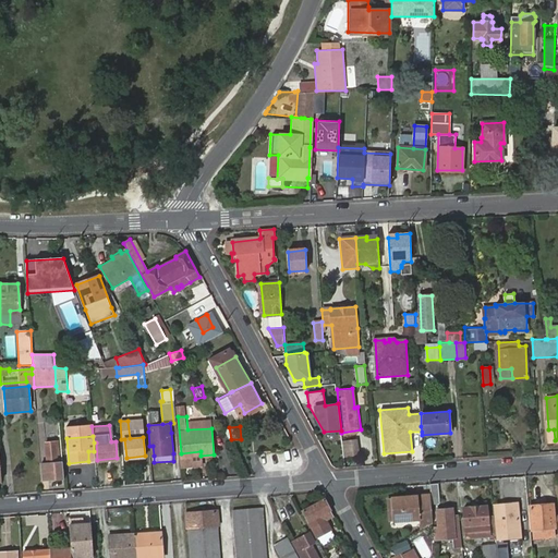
[(343,458),(361,457),(360,439),(342,440),(343,458)]
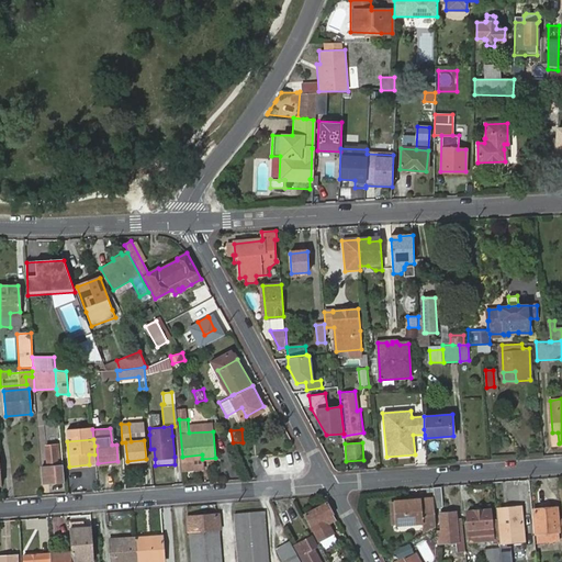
[(43,485),(65,484),(64,467),(57,467),(56,446),(46,447),(47,468),(41,469),(43,485)]
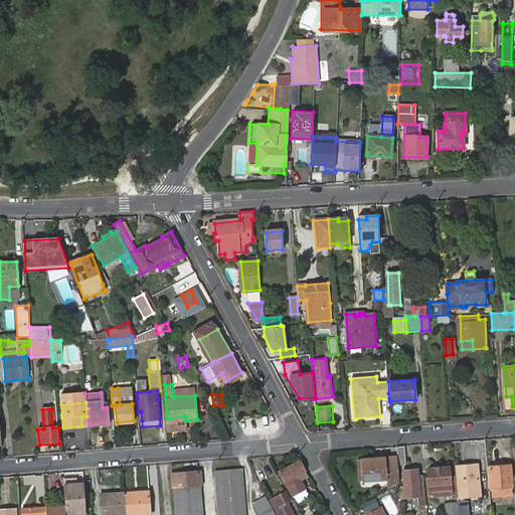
[(397,447),(398,460),(405,460),(404,448),(397,447)]
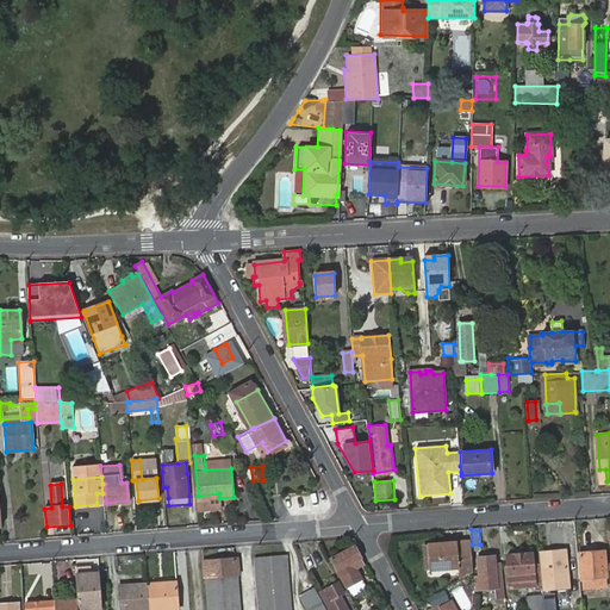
[(473,572),(470,540),(428,542),(429,570),(460,567),(460,579),(473,572)]
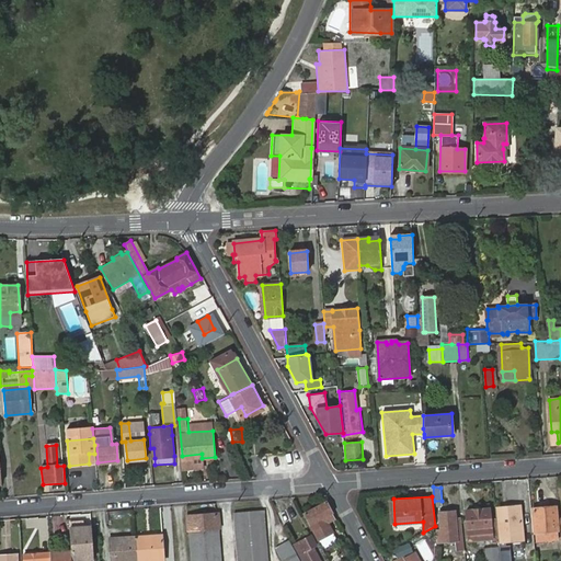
[(324,516),(332,512),(327,502),(306,513),(313,528),(320,539),(333,533),(327,522),(324,516)]
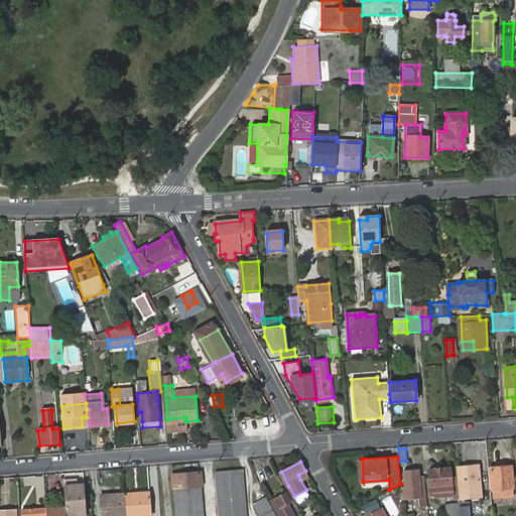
[(479,466),(456,467),(457,478),(459,499),(481,496),(479,466)]
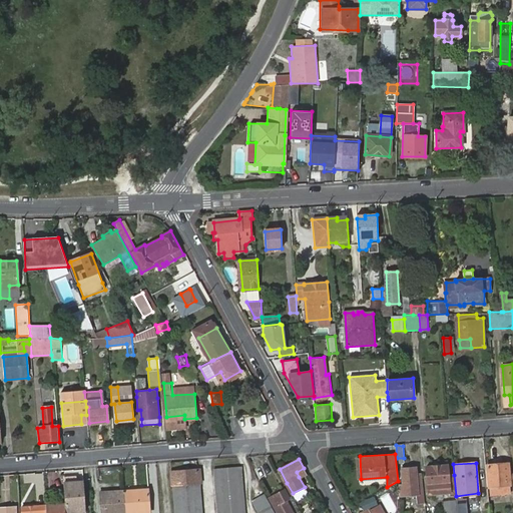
[(487,465),(489,487),(510,486),(508,463),(487,465)]
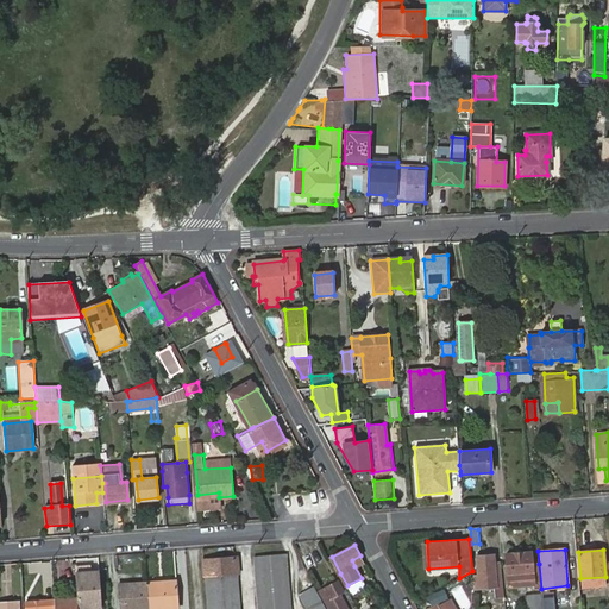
[(541,589),(539,564),(532,564),(531,552),(506,554),(509,586),(534,585),(534,589),(541,589)]
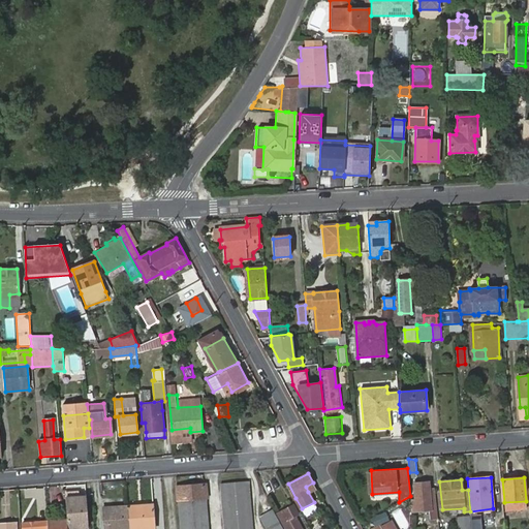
[(252,528),(249,480),(222,483),(225,528),(252,528)]
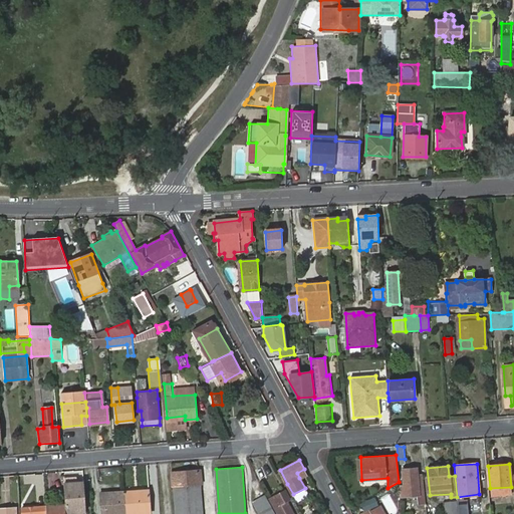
[(306,474),(304,469),(297,473),(299,478),(306,474)]
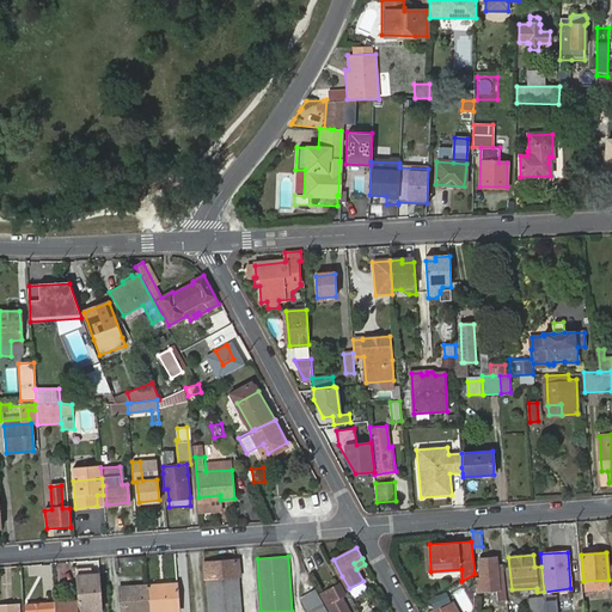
[(497,601),(507,600),(503,568),(500,568),(500,565),(496,565),(496,558),(479,560),(482,579),(476,580),(477,592),(499,589),(499,593),(497,593),(497,601)]
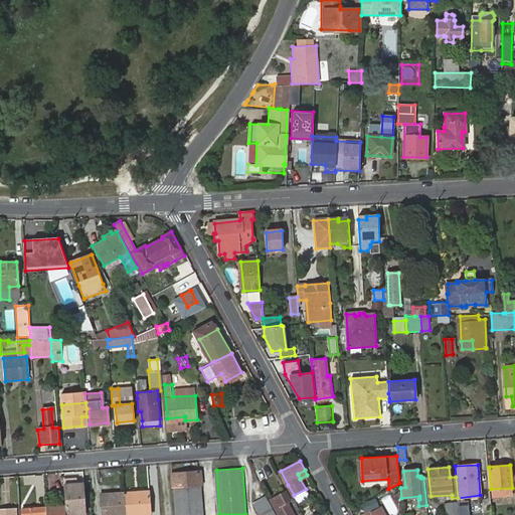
[(174,489),(176,514),(204,514),(201,473),(174,475),(174,482),(174,489)]
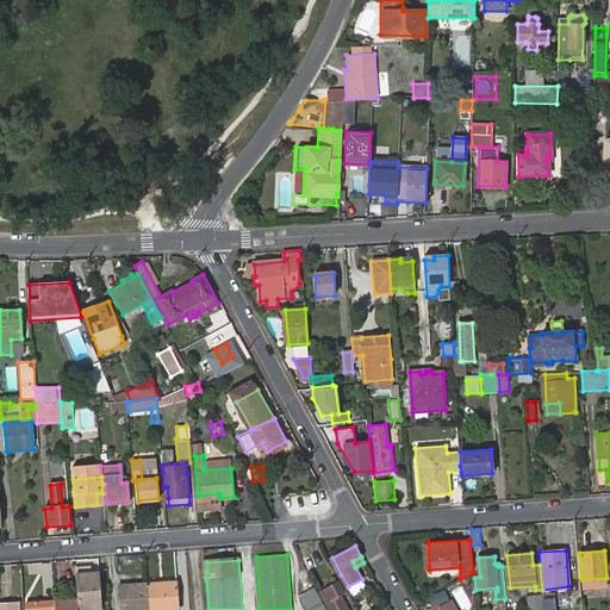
[(147,584),(149,609),(170,609),(178,609),(175,582),(147,584)]
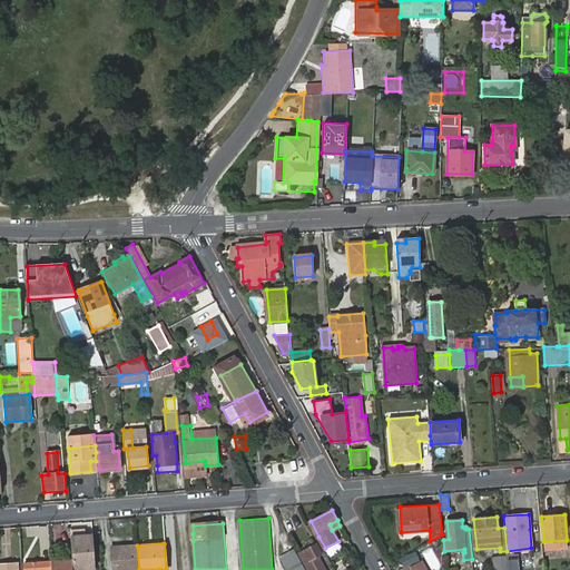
[(300,552),(308,569),(324,569),(317,556),(321,553),(316,544),(300,552)]
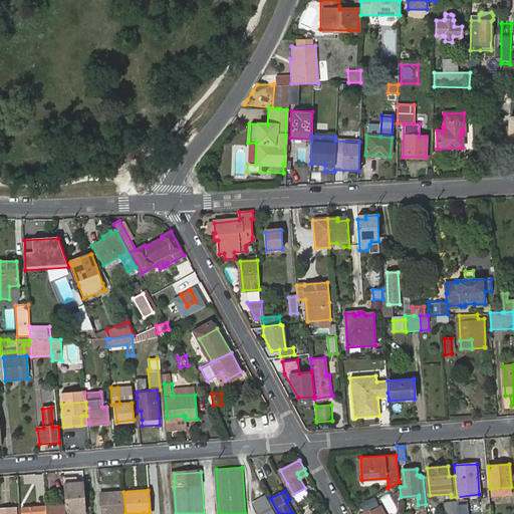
[(101,513),(125,513),(123,492),(99,494),(101,513)]
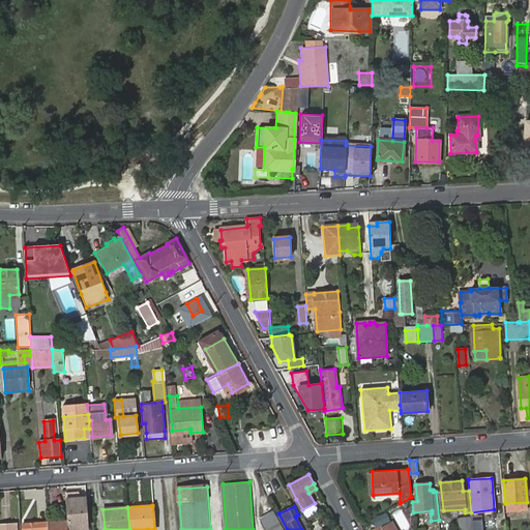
[(284,529),(273,509),(261,517),(267,529),(284,529)]
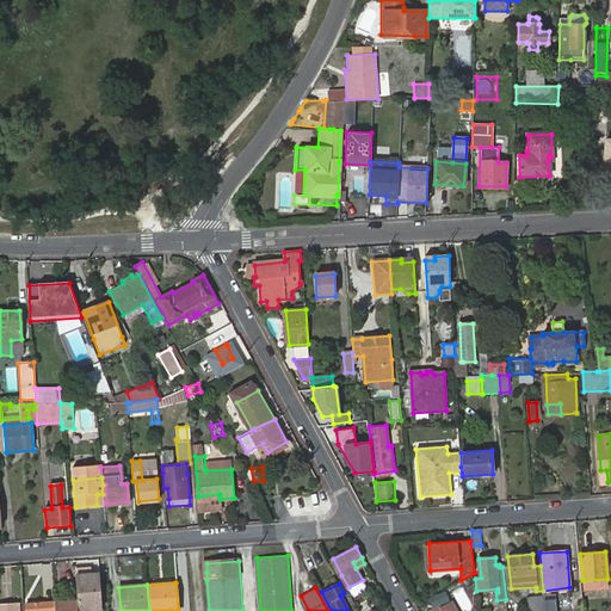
[(80,599),(81,610),(90,610),(91,609),(97,608),(97,610),(102,610),(102,598),(80,599)]
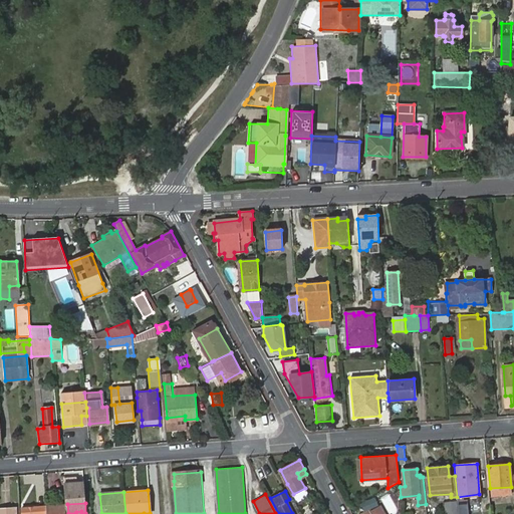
[(458,504),(458,513),(470,513),(469,503),(458,504)]
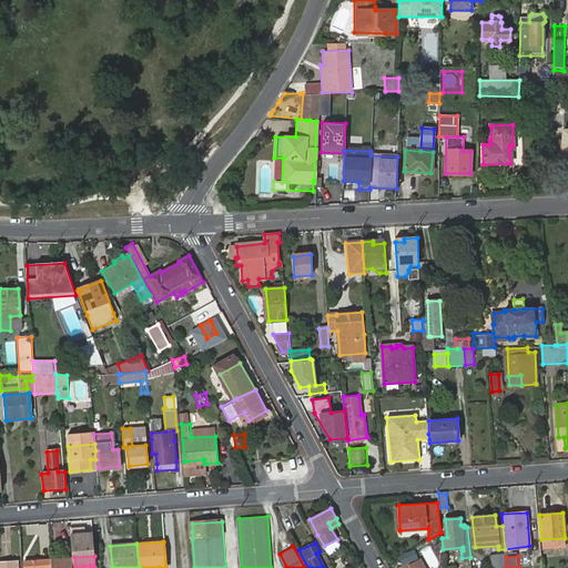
[(72,567),(71,557),(50,559),(50,567),(72,567)]
